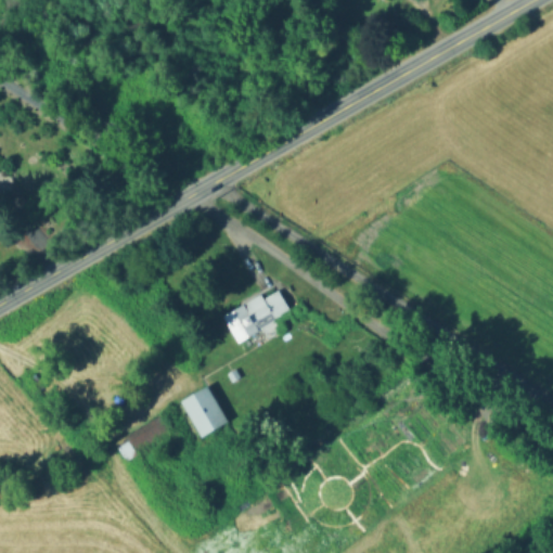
[(275,292),(288,312),(238,344),(221,317),(260,294),(262,299),(275,292)]
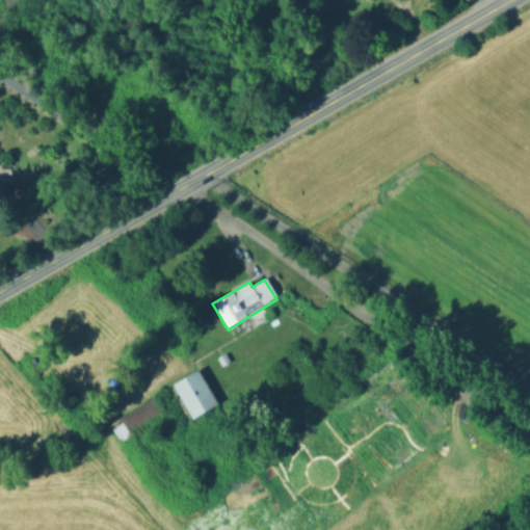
[(232,363),(221,369),(216,359),(226,353),(232,363)]
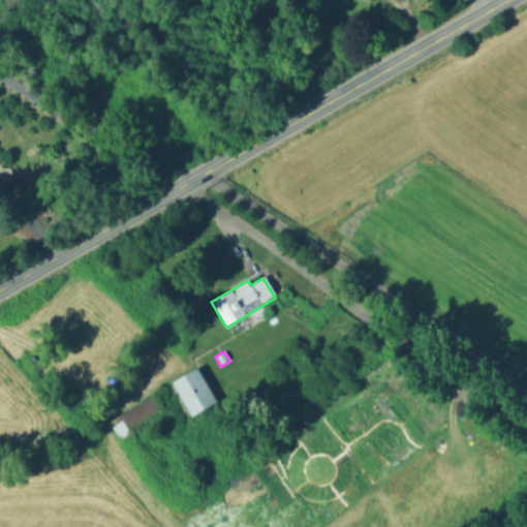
[(219,404),(192,419),(174,384),(199,370),(219,404)]
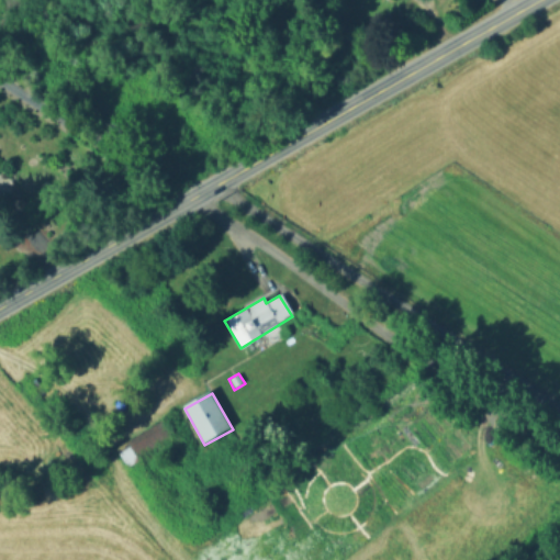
[(171,438),(125,467),(114,448),(161,421),(171,438)]
